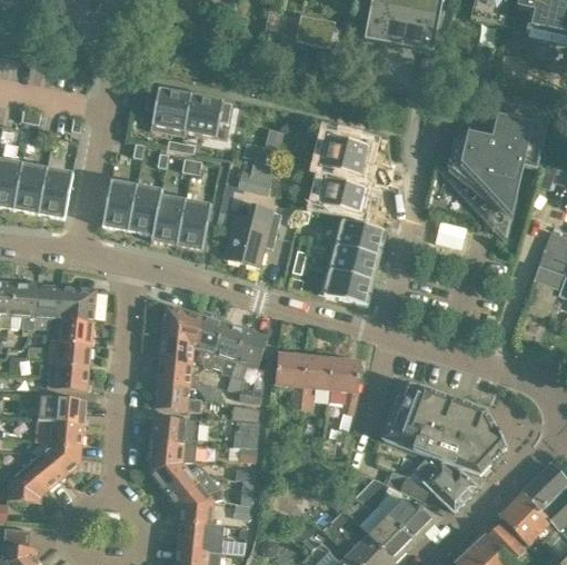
[(0,0),(0,12),(27,18),(29,5),(6,0),(0,0)]
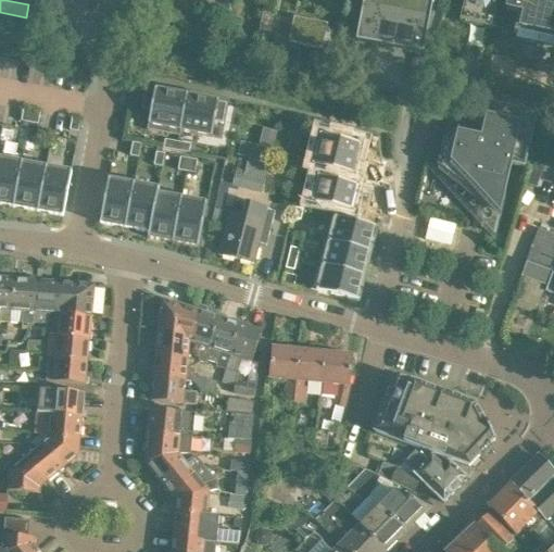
[(364,0),(360,26),(361,30),(363,35),(369,38),(424,49),(432,0),(364,0)]
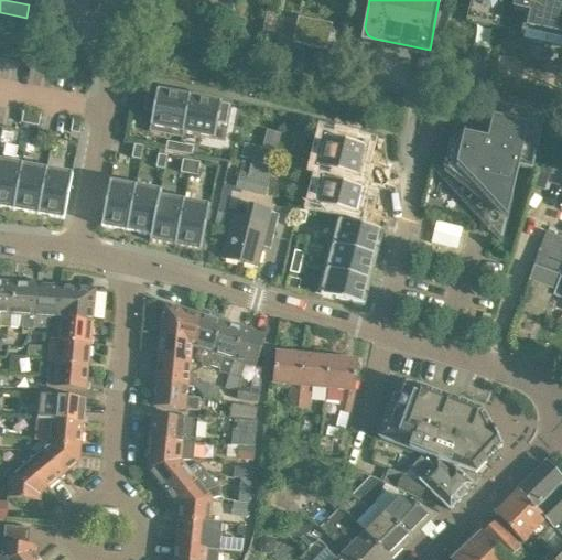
[(471,0),(467,17),(499,24),(504,0),(471,0)]
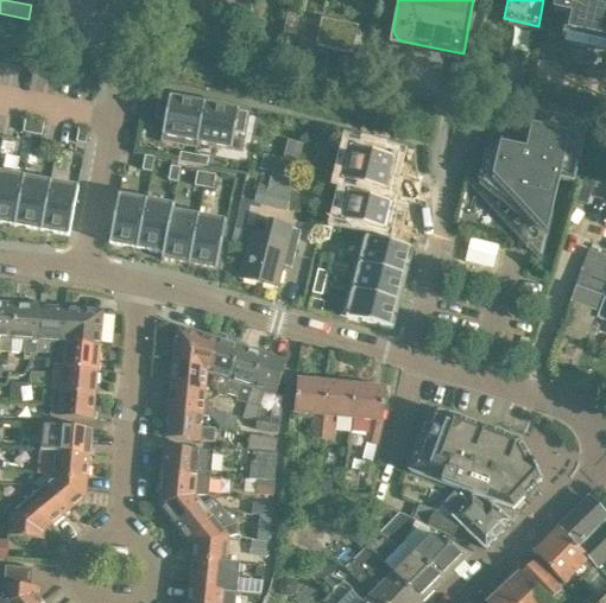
[(543,0),(538,26),(543,27),(566,32),(563,39),(605,49),(605,0),(543,0)]
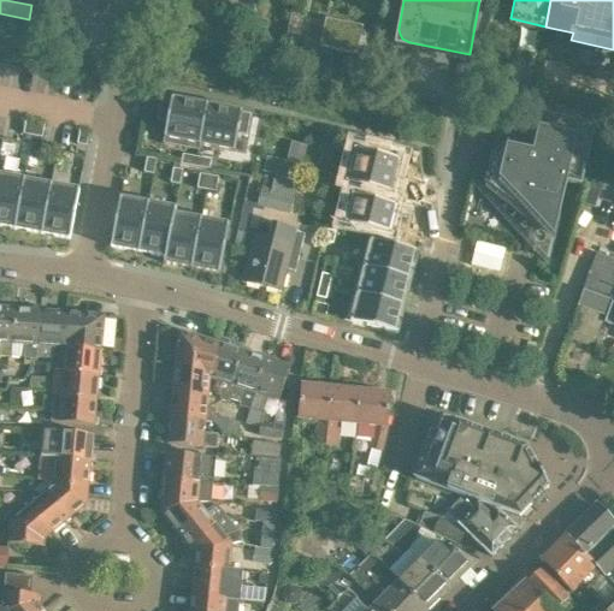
[(322,43),(358,51),(360,41),(367,42),(371,29),(362,28),(364,22),(328,15),(322,43)]
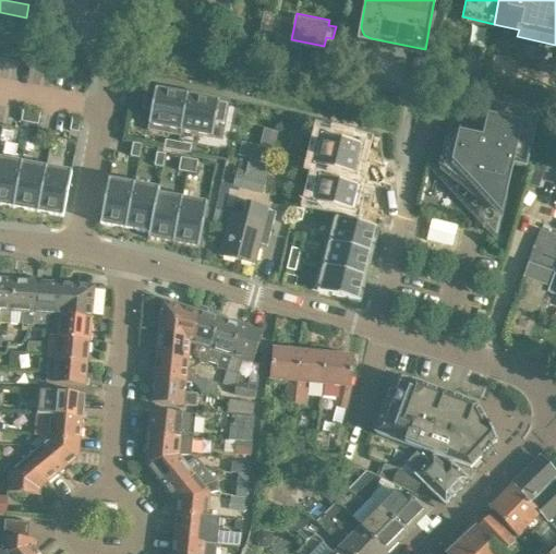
[(189,92),(157,86),(156,88),(147,87),(144,105),(153,107),(148,127),(181,133),(182,128),(189,92)]
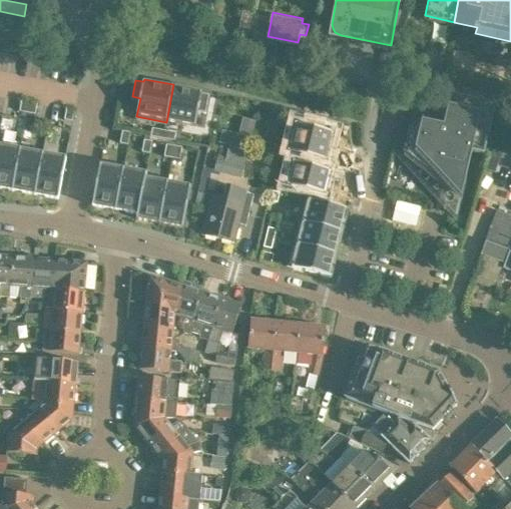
[(173,84),(167,117),(196,123),(198,109),(206,110),(210,91),(173,84)]
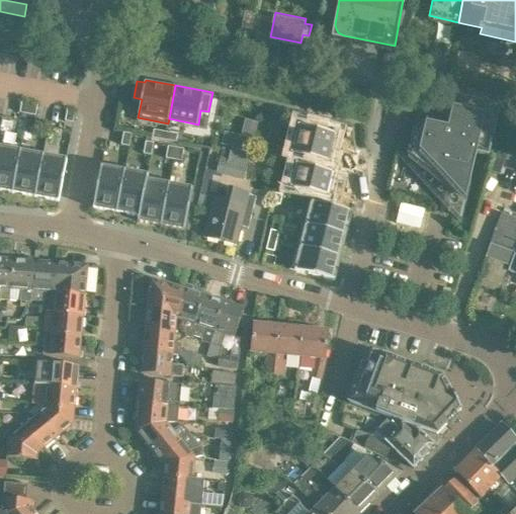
[(406,112),(398,148),(445,197),(457,146),(490,153),(502,101),(456,90),(448,122),(406,112)]
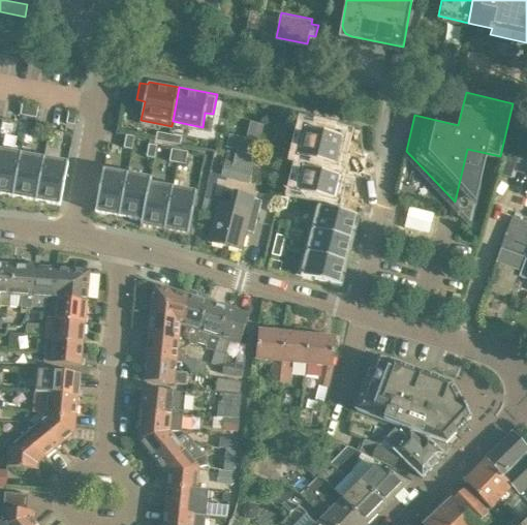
[(31,100),(23,99),(21,112),(29,113),(31,100)]
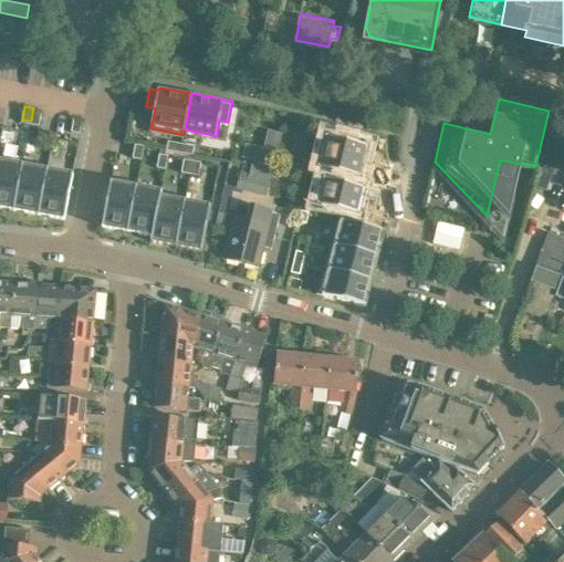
[(40,123),(42,110),(33,107),(31,121),(40,123)]
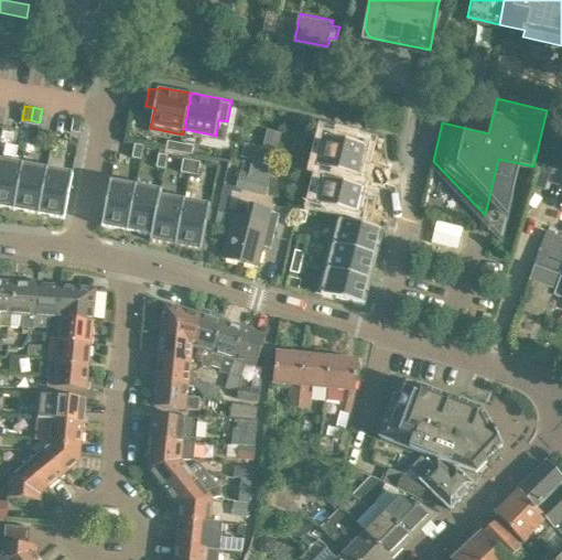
[(84,117),(75,115),(72,128),(80,130),(84,117)]
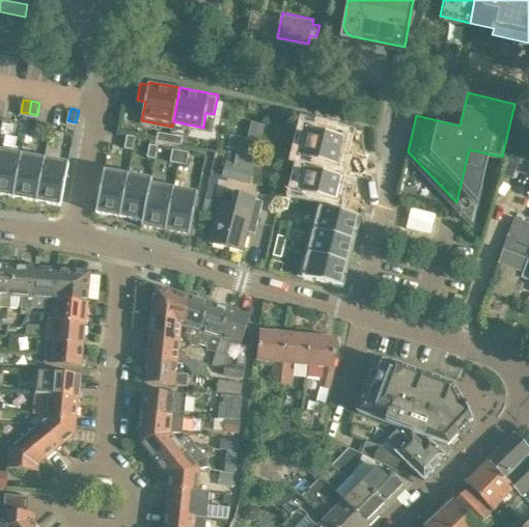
[(308,126),(301,154),(308,156),(322,160),(319,169),(333,173),(336,163),(337,164),(344,135),(308,126)]
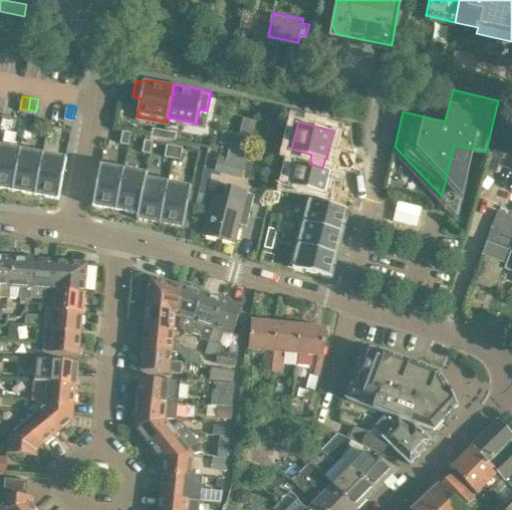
[(152,133),(165,135),(166,125),(154,123),(152,133)]
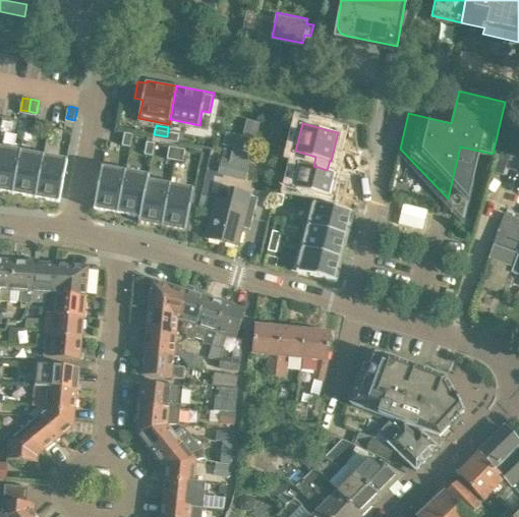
[(168,127),(167,136),(179,138),(181,130),(168,127)]
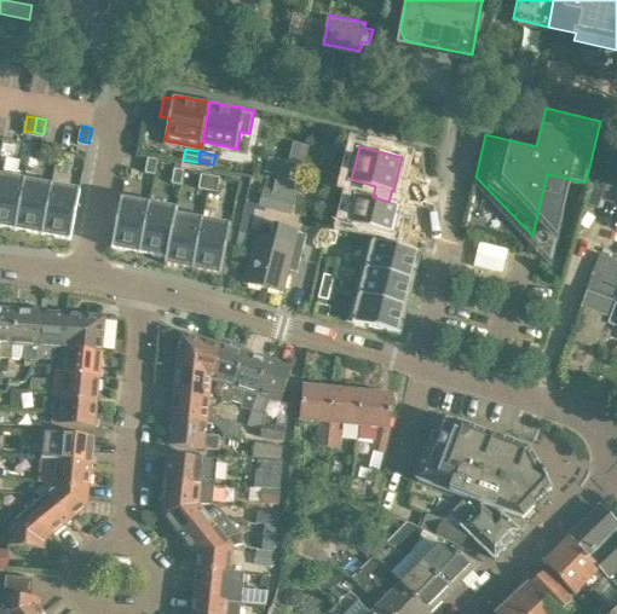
[(306,163),(290,158),(270,154),(266,169),(301,178),(306,163)]
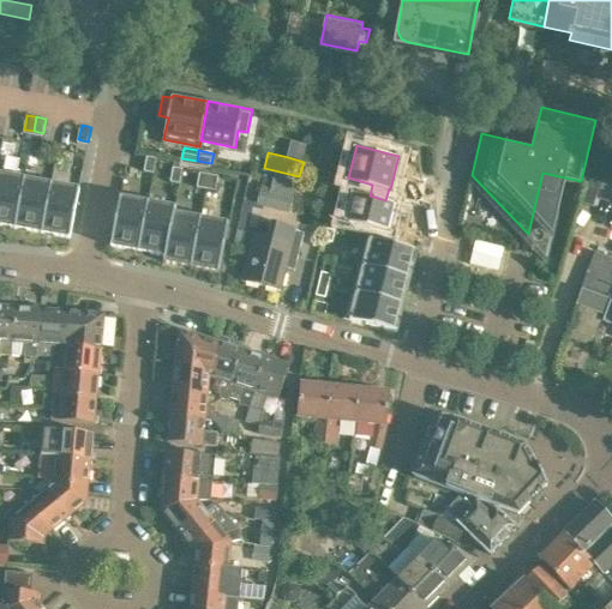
[(157,156),(148,154),(144,168),(154,169),(157,156)]
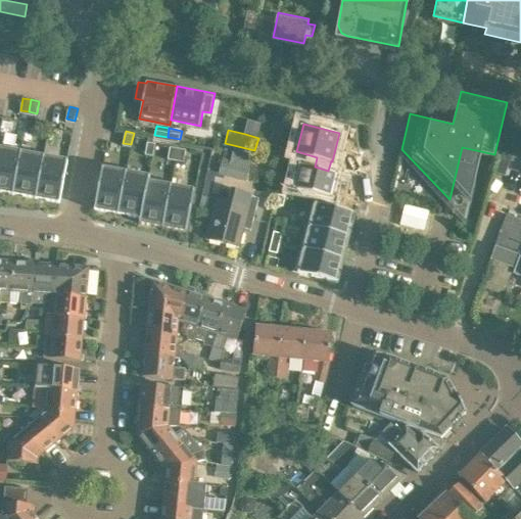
[(155,141),(147,140),(145,152),(153,153),(155,141)]
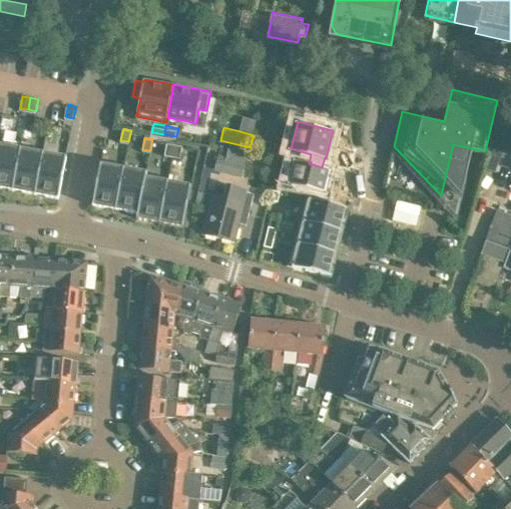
[(167,141),(165,153),(172,154),(175,143),(167,141)]
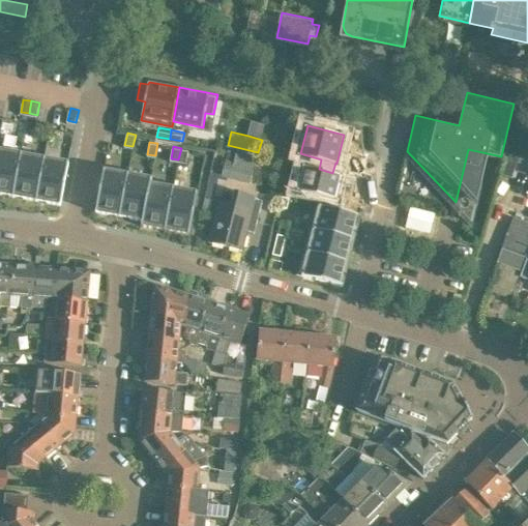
[(15,194),(22,151),(0,147),(0,191),(15,194)]
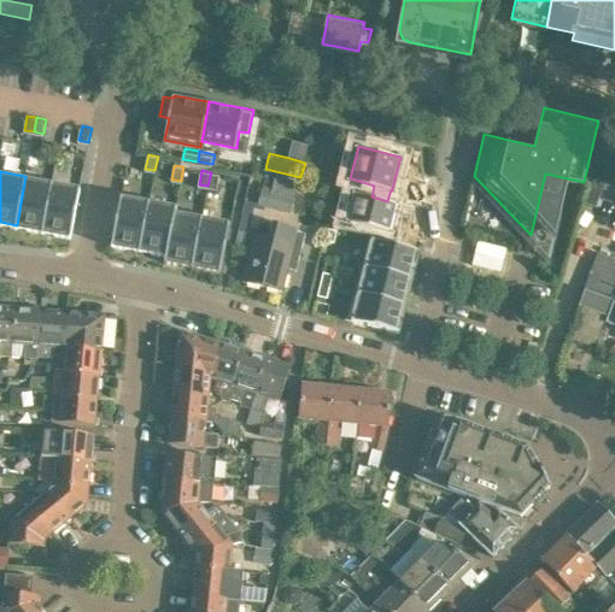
[(211,172),(208,186),(217,188),(221,174),(211,172)]
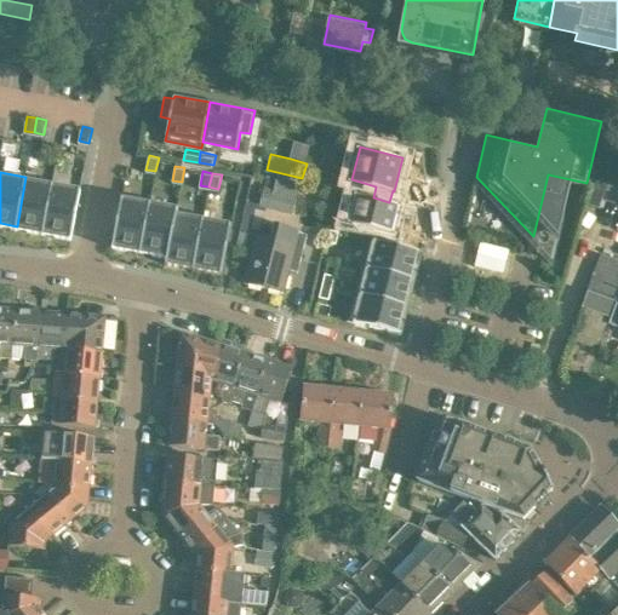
[(261,202),(293,211),(301,182),(268,173),(261,202)]
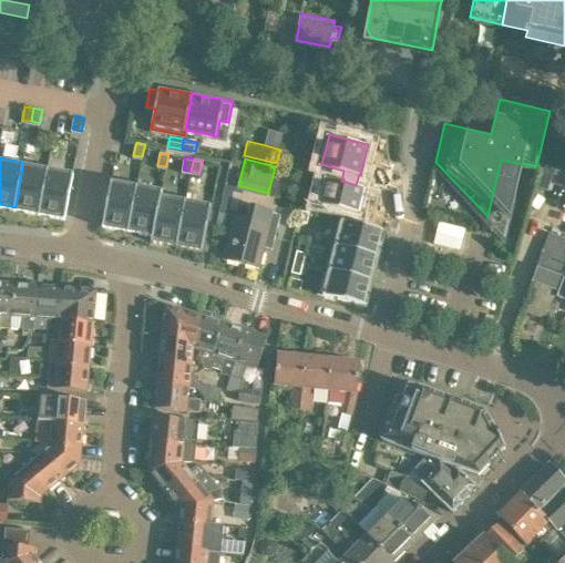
[(40,212),(49,167),(23,162),(16,207),(40,212)]
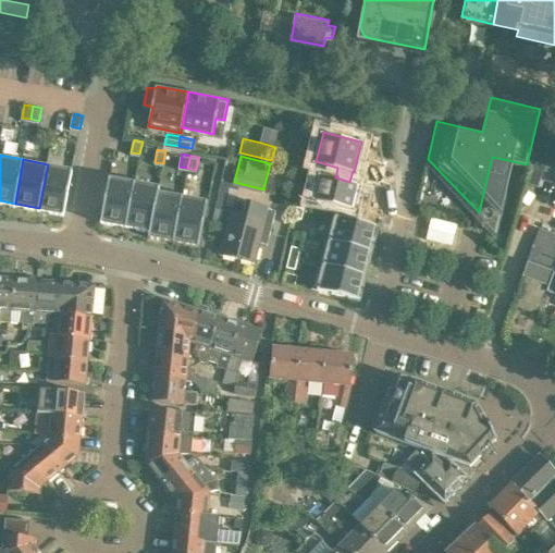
[(528,181),(539,184),(545,162),(534,159),(528,181)]
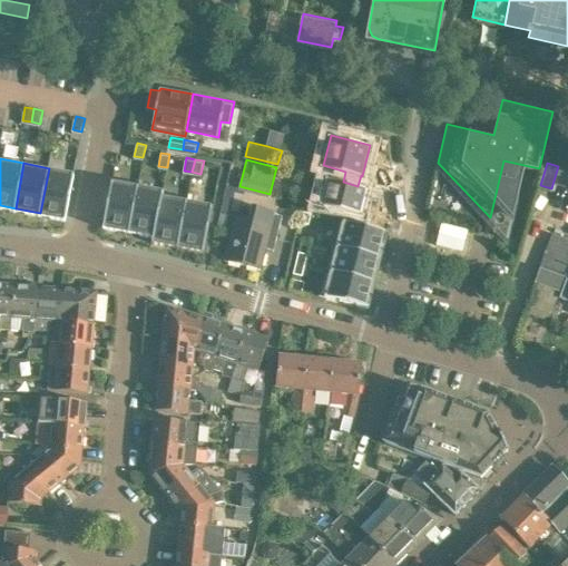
[(331,167),(322,203),(363,213),(369,188),(358,186),(343,182),(345,172),(331,167)]
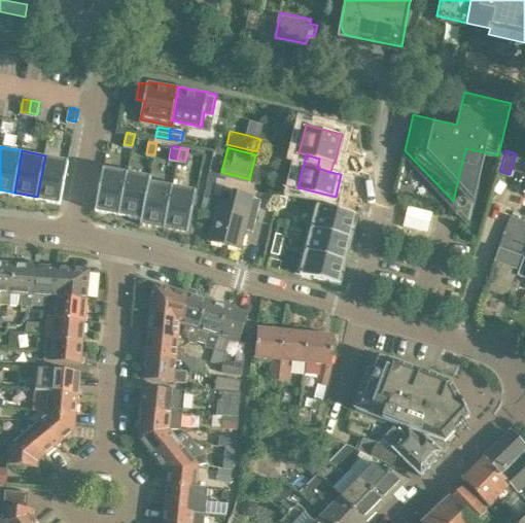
[(61,201),(69,160),(45,155),(37,197),(61,201)]
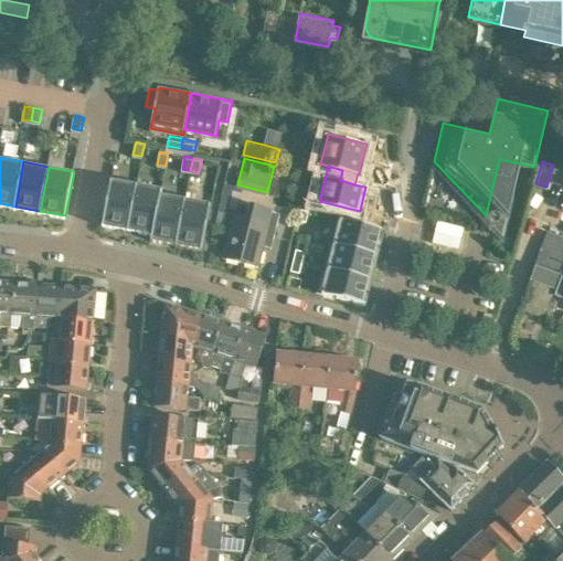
[(128,228),(137,183),(110,178),(103,223),(128,229),(128,228)]
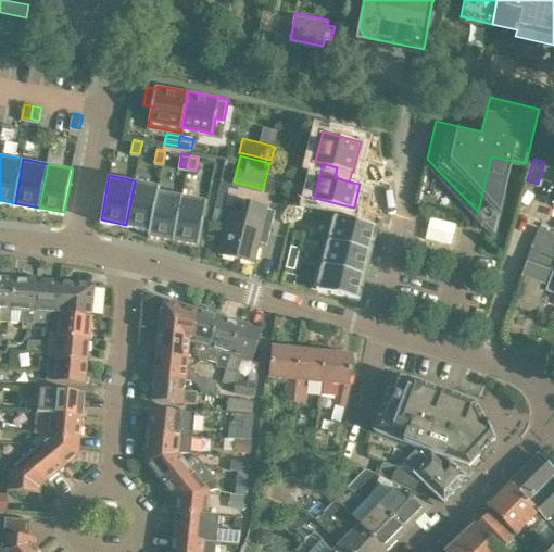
[(159,190),(160,185),(135,180),(126,224),(149,229),(149,234),(150,235),(159,190)]
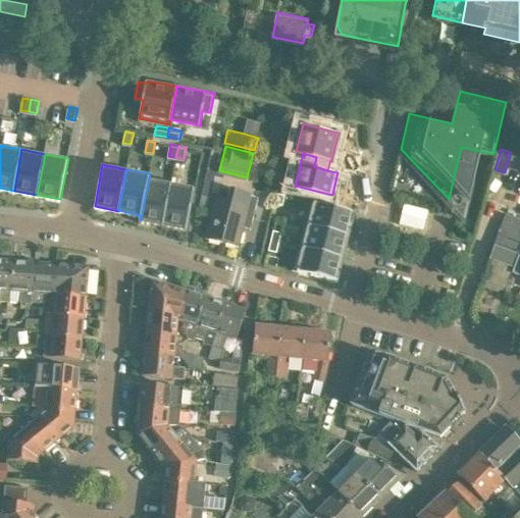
[(163,224),(171,183),(149,178),(141,220),(163,224)]
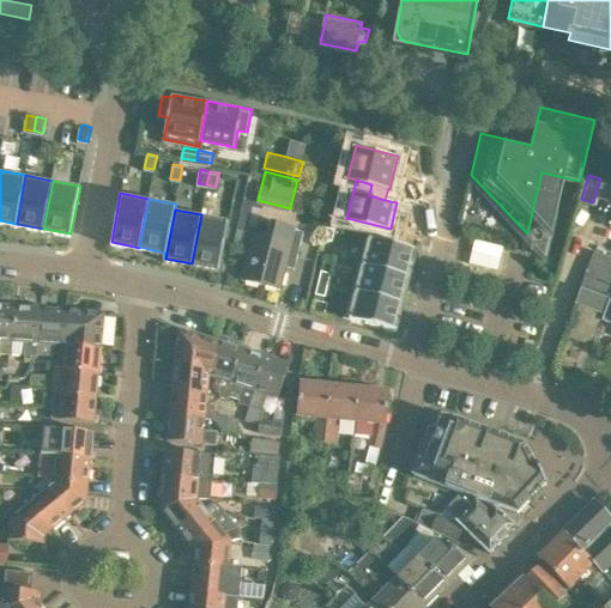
[(219,269),(229,220),(201,214),(192,263),(219,269)]
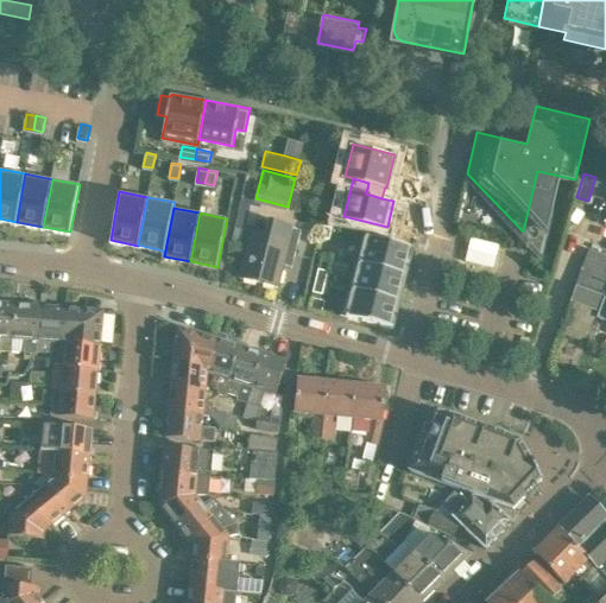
[(252,227),(240,274),(279,284),(284,262),(292,265),(302,228),(271,220),(269,232),(252,227)]
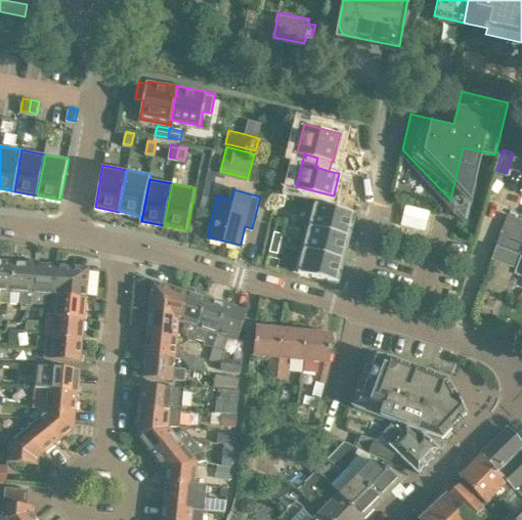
[(285,204),(287,193),(278,191),(276,202),(285,204)]
